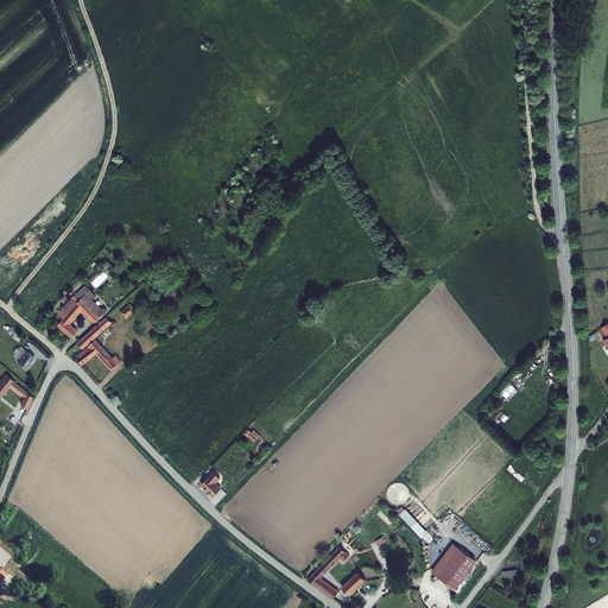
[(97,286),(108,277),(105,272),(94,282),(97,286)]
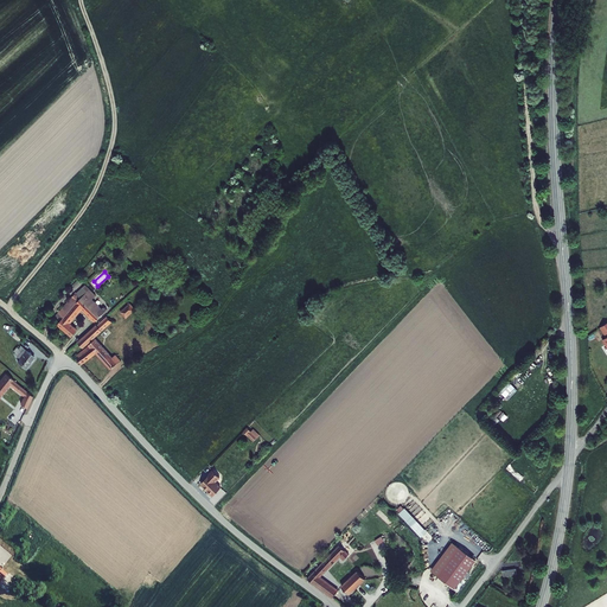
[(85,298),(94,289),(88,283),(80,292),(85,298)]
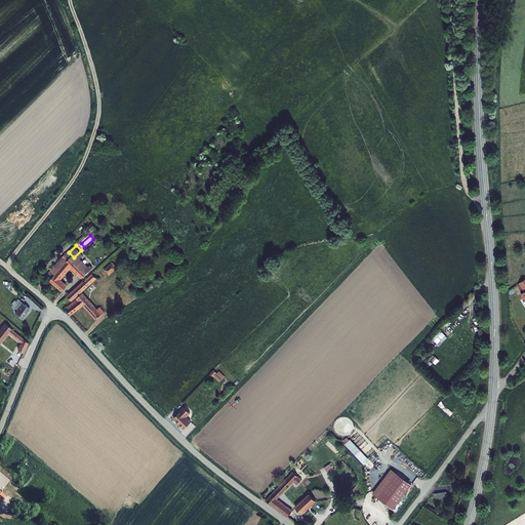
[(86,278),(93,270),(88,265),(89,265),(83,258),(86,255),(81,250),(74,257),(69,252),(50,272),(54,276),(51,279),(63,290),(68,284),(62,278),(73,267),(86,278)]
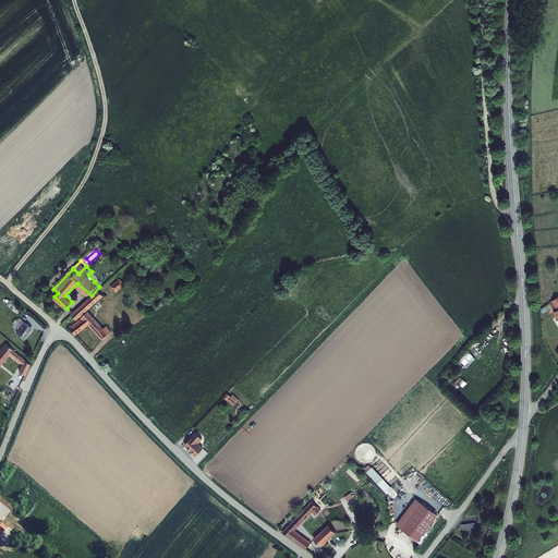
[(120,277),(111,286),(117,292),(125,283),(120,277)]
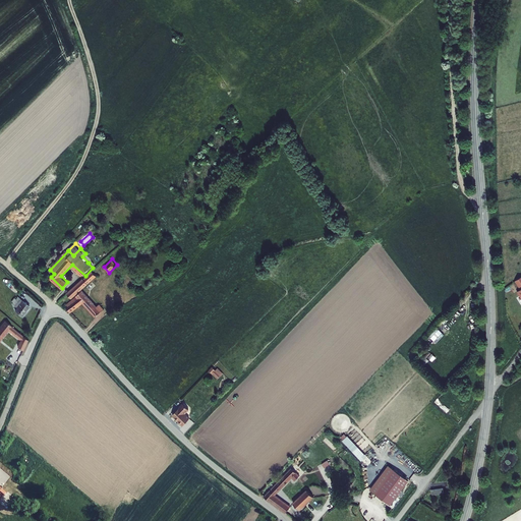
[(84,277),(69,292),(73,296),(89,281),(88,281),(97,272),(93,268),(85,276),(84,277)]
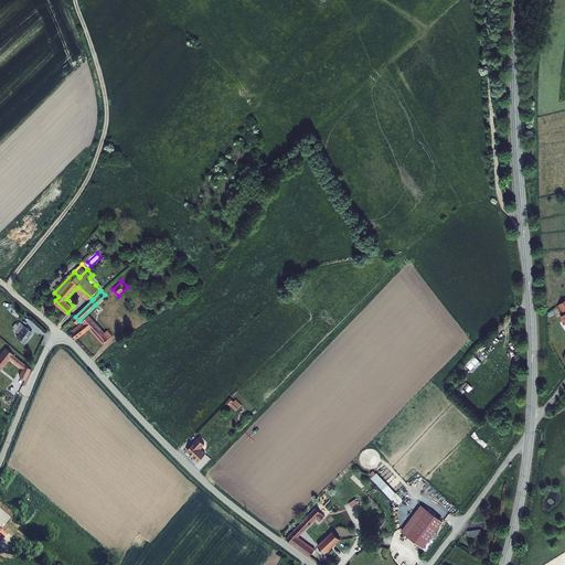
[(76,329),(74,331),(78,336),(91,324),(99,336),(104,340),(110,336),(106,330),(92,311),(85,318),(77,326),(78,326),(75,328),(76,329)]
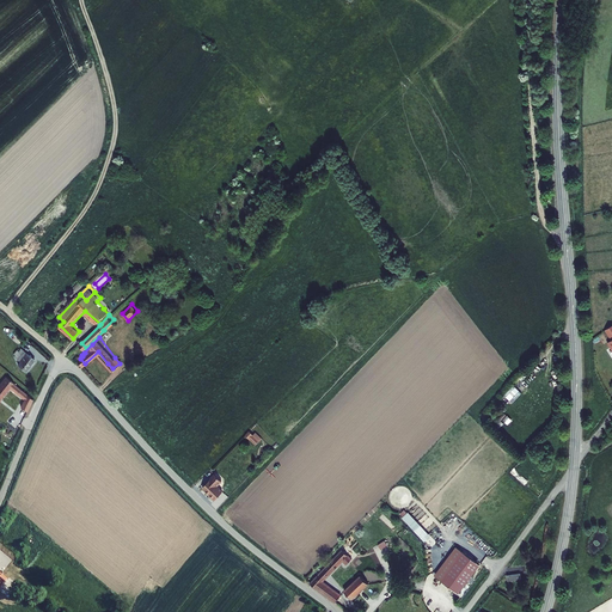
[(28,348),(19,360),(26,366),(36,355),(28,348)]
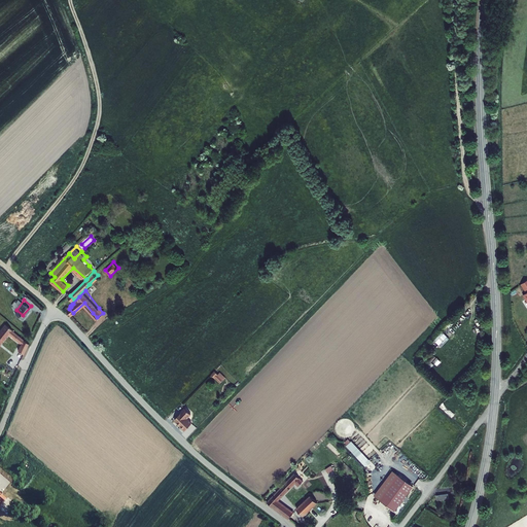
[(6,320),(0,328),(0,342),(9,329),(22,340),(19,346),(24,350),(29,340),(12,326),(12,325),(6,320)]
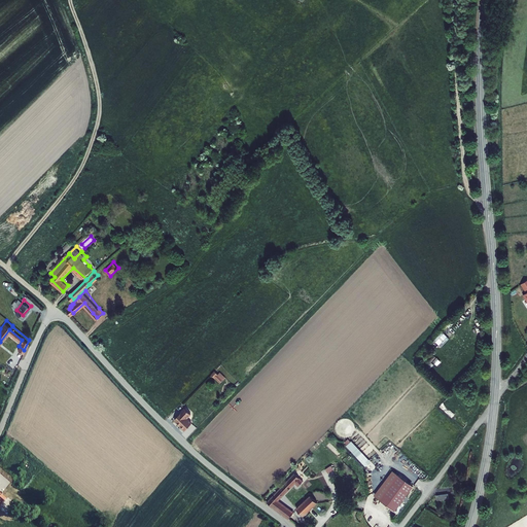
[(214,372),(210,375),(219,384),(224,378),(219,373),(218,376),(214,372)]
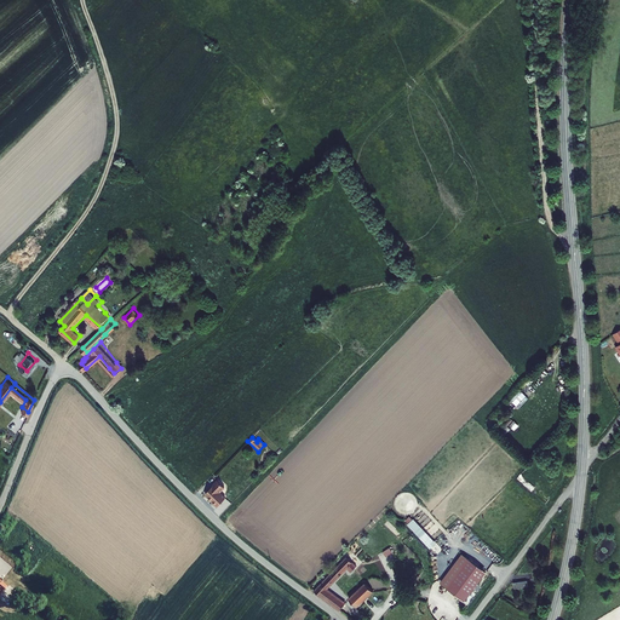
[(220,478),(207,492),(219,504),(228,495),(222,491),(227,484),(220,478)]
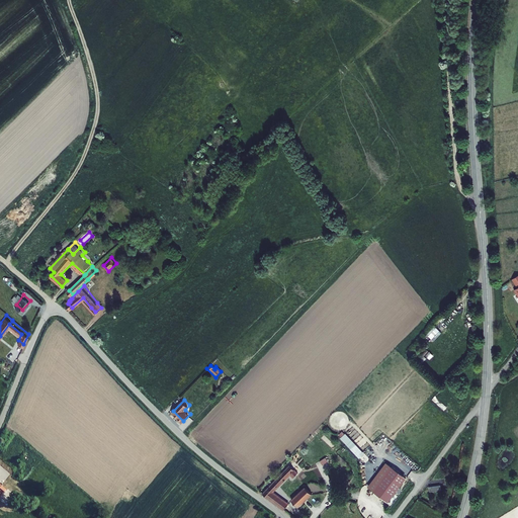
[(341,437),(360,457),(365,453),(346,433),(341,437)]
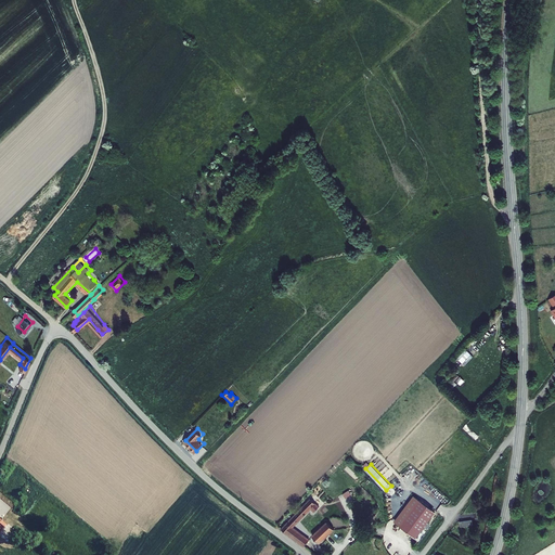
[(434,512),(412,497),(392,523),(414,539),(434,512)]
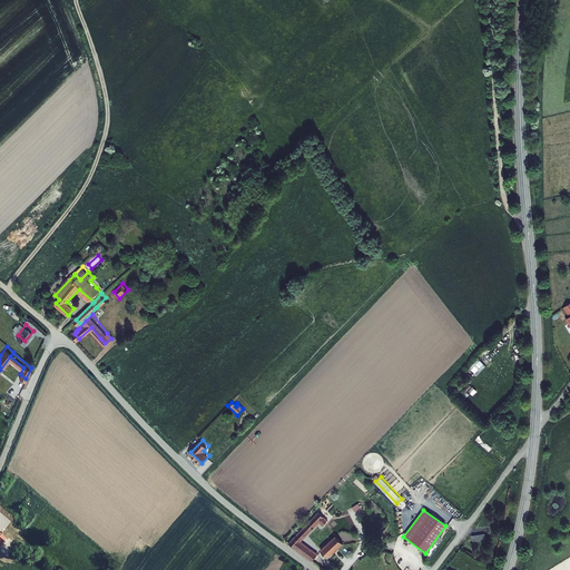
[(316,514),(293,541),(317,559),(322,551),(304,539),(317,524),(321,528),(326,522),(316,514)]
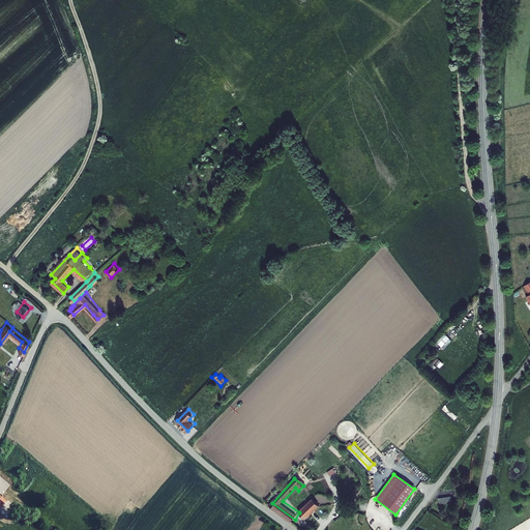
[(317,496),(302,509),(310,517),(323,502),(317,496)]
